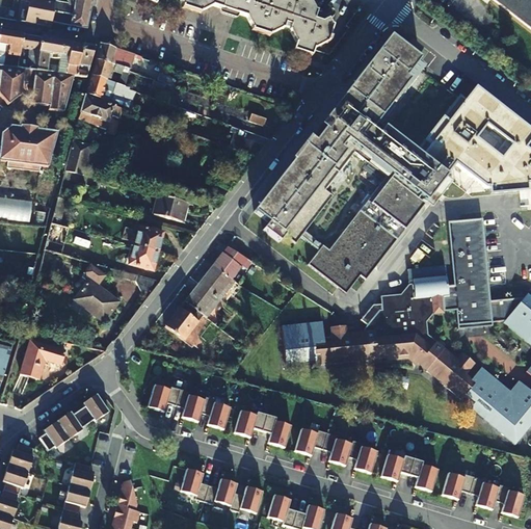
[(51,23),(52,19),(52,18),(56,0),(30,0),(29,8),(27,19),(51,23)]
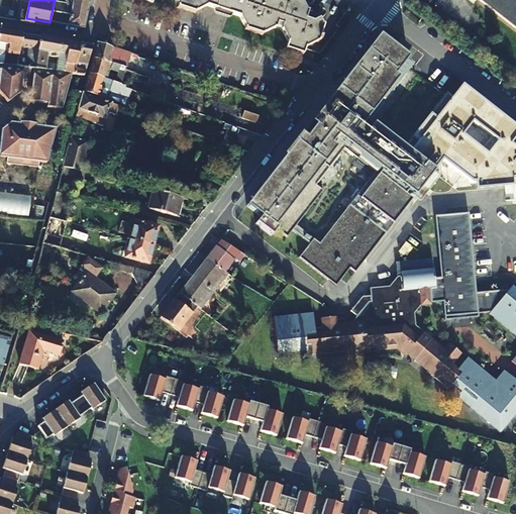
[(73,0),(73,2),(61,0),(55,0),(50,17),(50,18),(84,23),(88,0),(73,0)]
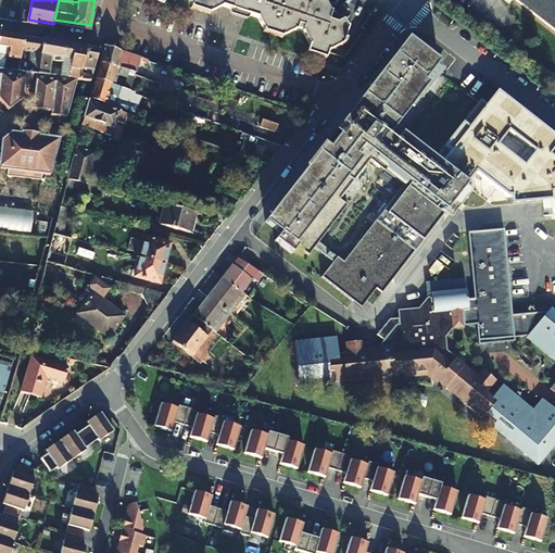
[(310,41),(310,42),(329,49),(329,48),(340,42),(343,42),(349,23),(347,22),(344,15),(338,19),(329,16),(332,9),(330,8),(327,0),(190,0),(192,2),(191,4),(210,11),(211,9),(223,3),(257,14),(264,27),(263,29),(282,36),(284,33),(295,27),(303,29),(310,41)]
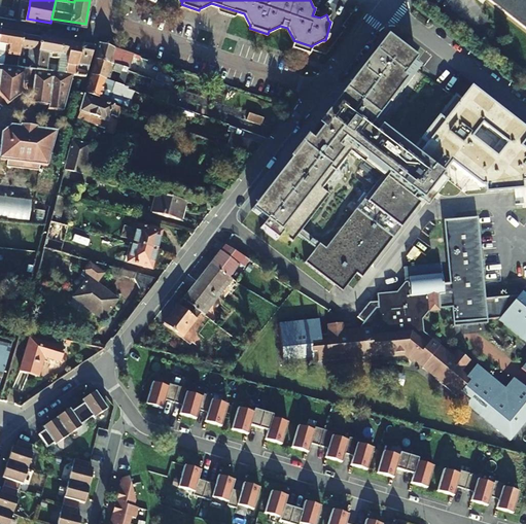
[(492,0),(525,26),(525,0),(492,0)]
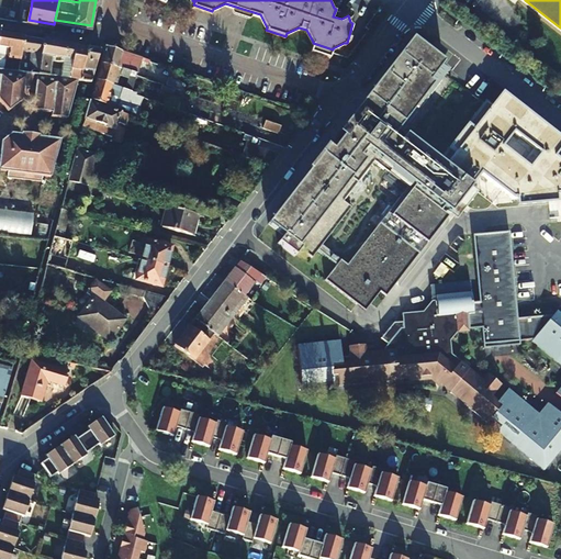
[(0,66),(4,67),(8,45),(11,45),(9,55),(22,56),(25,34),(0,30),(0,66)]
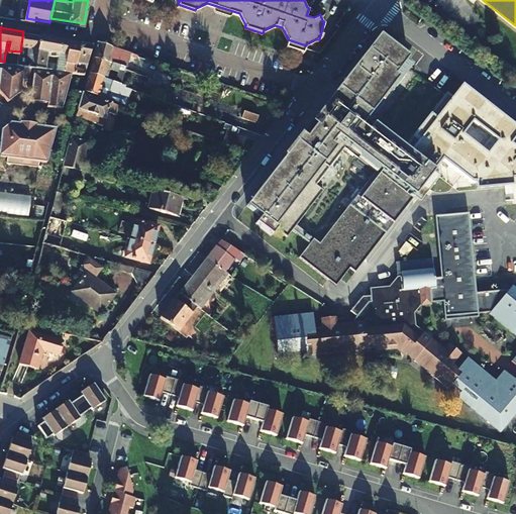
[(34,66),(40,33),(23,31),(20,52),(18,63),(24,64),(34,66)]
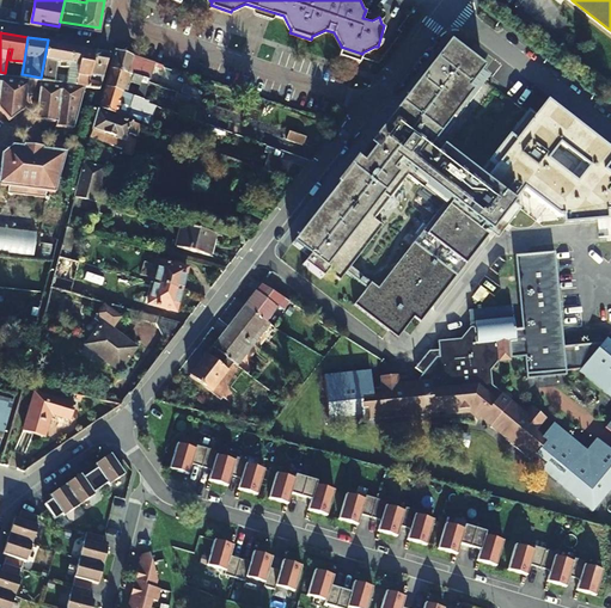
[(71,61),(67,80),(75,81),(83,45),(48,40),(41,78),(54,79),(59,59),(71,61)]
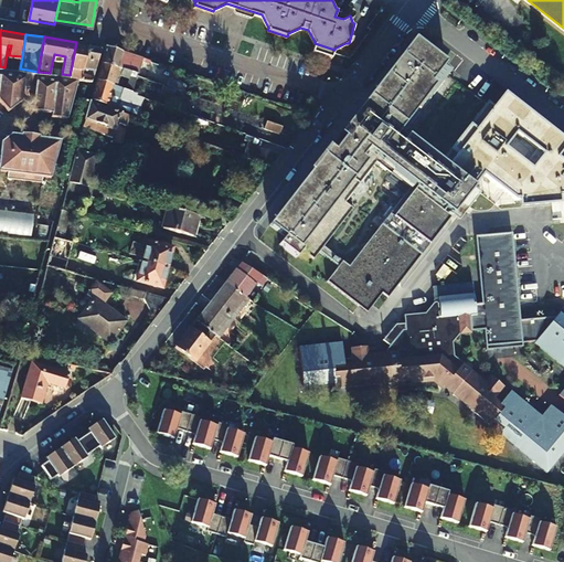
[(81,77),(82,77),(83,75),(88,45),(88,44),(76,42),(70,75),(81,77)]
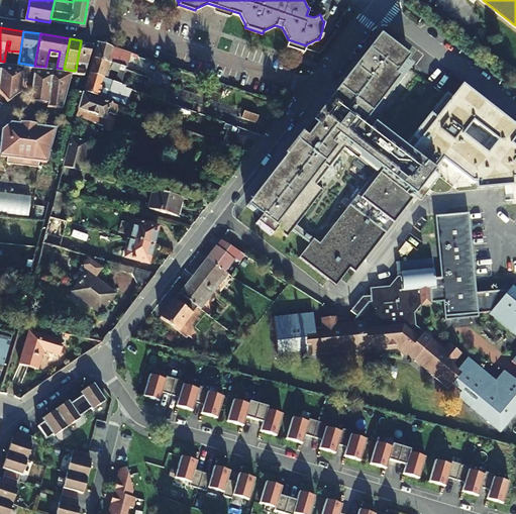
[(108,59),(113,60),(121,63),(126,64),(131,49),(127,47),(113,43),(98,39),(94,55),(108,59)]
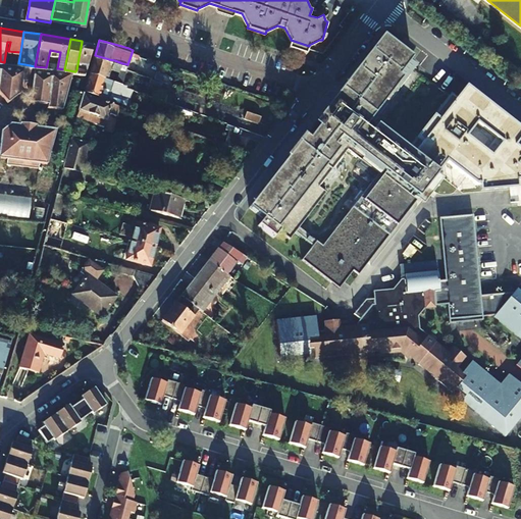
[(288,46),(306,52),(309,46),(291,40),(288,46)]
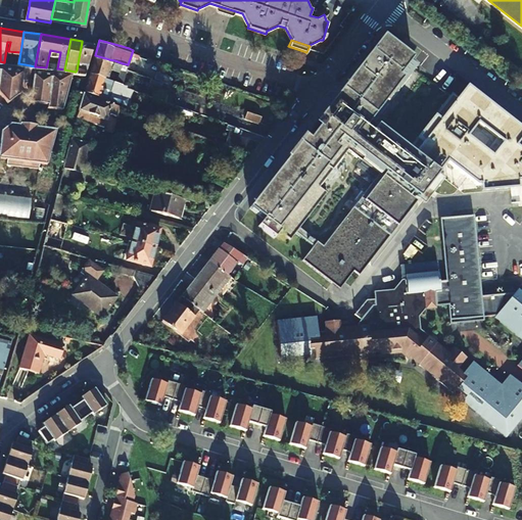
[(94,43),(82,41),(82,42),(77,69),(76,72),(84,73),(86,73),(94,43)]
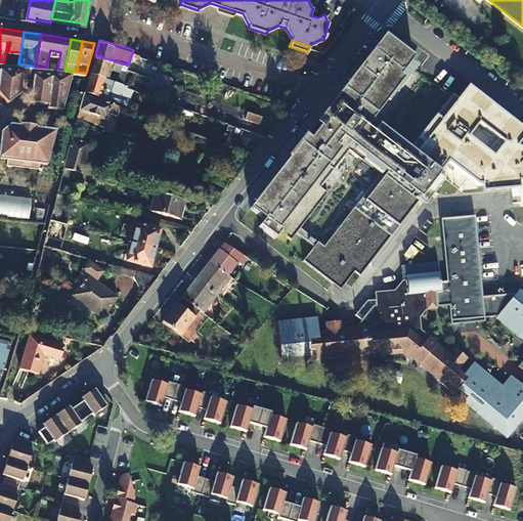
[(362,62),(251,206),(265,217),(259,224),(275,236),(280,229),(292,237),(297,230),(300,226),(328,190),(320,184),(328,176),(331,178),(337,169),(334,167),(349,147),(381,172),(365,191),(362,189),(355,198),(358,200),(323,245),(317,240),(314,245),(304,258),(333,281),(339,274),(346,280),(355,269),(360,273),(418,200),(410,193),(413,190),(421,196),(430,183),(437,188),(446,175),(440,170),(446,162),(460,172),(461,171),(469,176),(468,178),(487,153),(446,121),(448,118),(442,113),(430,127),(425,123),(416,135),(418,137),(405,155),(366,125),(372,119),(374,121),(411,72),(384,50),(379,56),(376,54),(365,68),(361,64),(362,62)]
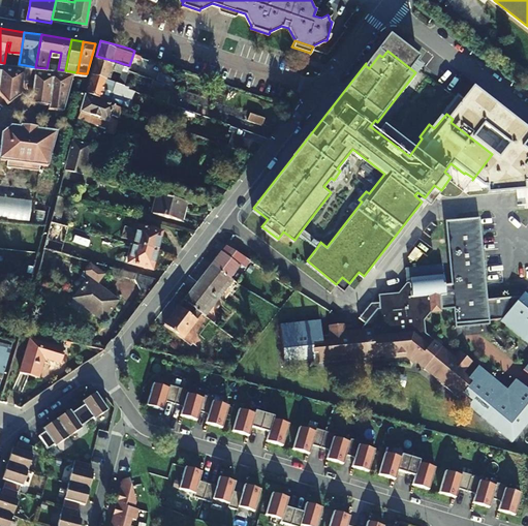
[(106,75),(112,76),(115,67),(116,61),(111,60),(96,56),(91,72),(106,76),(106,75)]
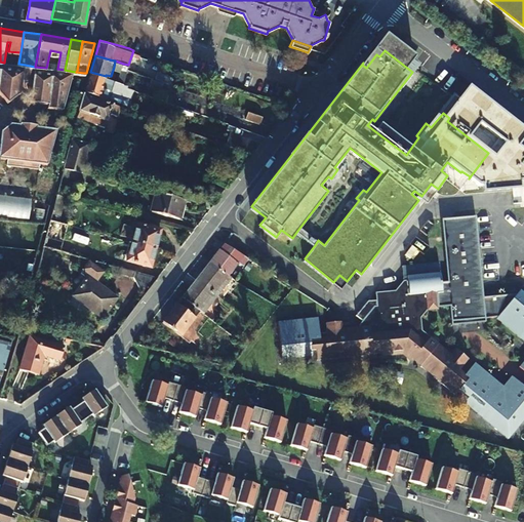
[(115,61),(114,67),(121,70),(123,64),(115,61)]
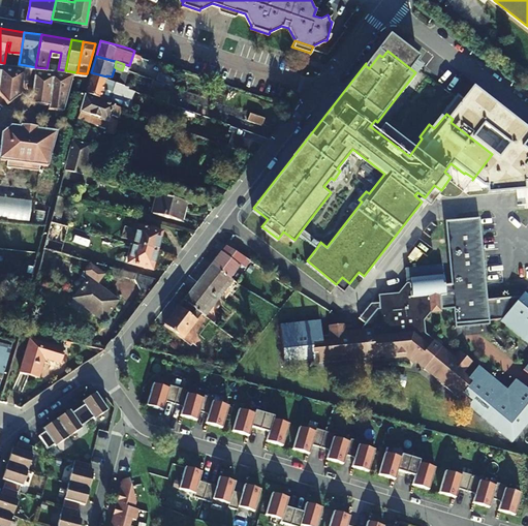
[(19,64),(4,63),(0,62),(0,90),(9,102),(22,92),(23,81),(25,65),(19,64)]
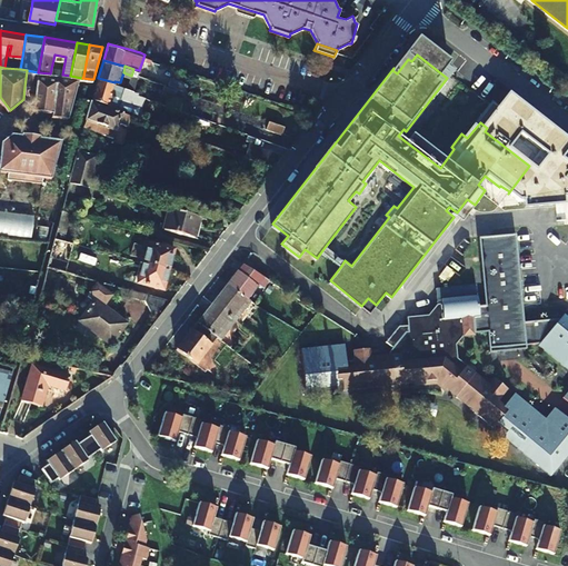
[(128,86),(133,88),(139,70),(133,69),(131,76),(128,86)]
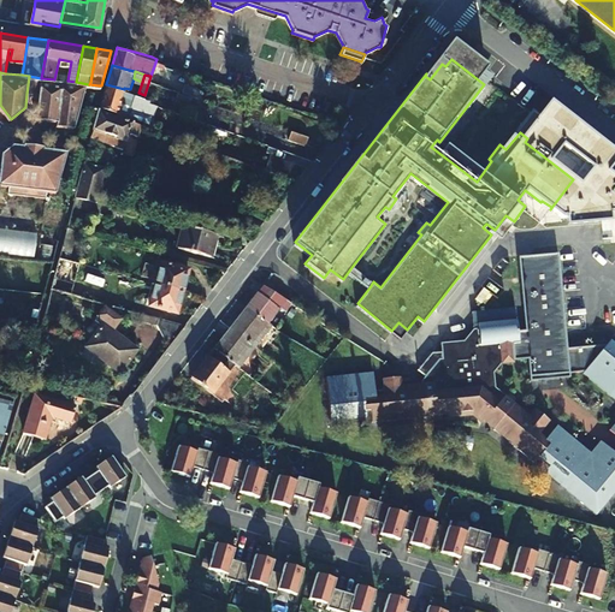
[(41,78),(29,76),(27,94),(39,96),(41,78)]
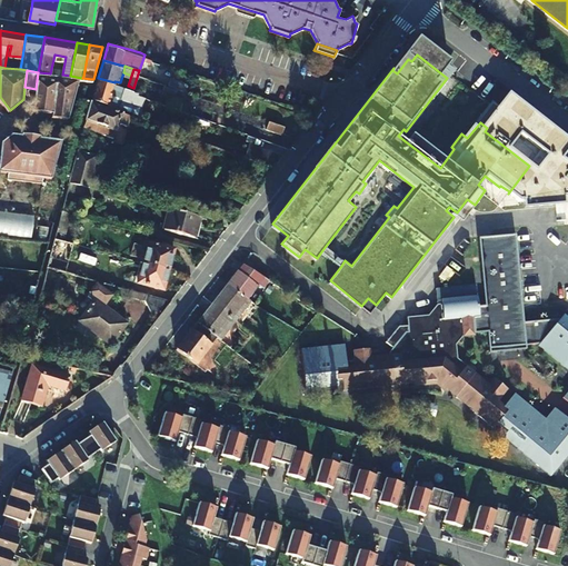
[(172,71),(169,79),(182,83),(186,76),(172,71)]
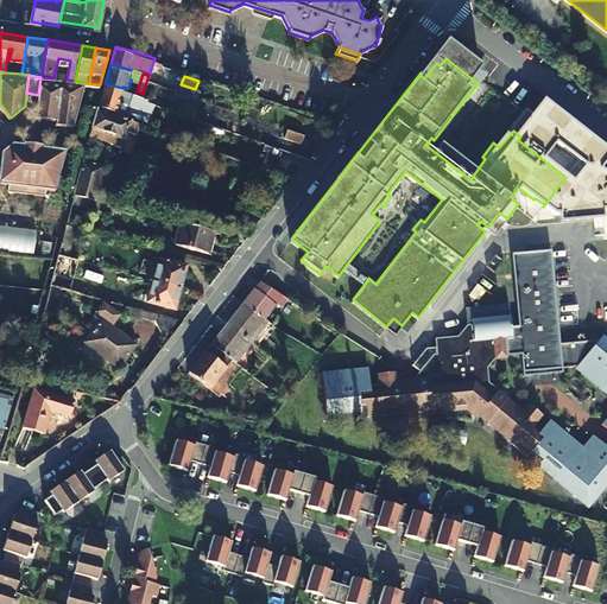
[(67,80),(54,78),(40,77),(38,95),(36,115),(58,119),(58,122),(75,125),(87,83),(75,81),(67,80)]
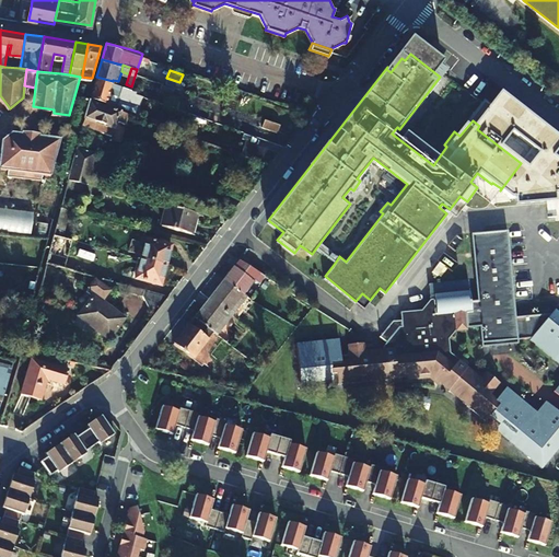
[(173,81),(156,76),(154,83),(171,89),(173,81)]
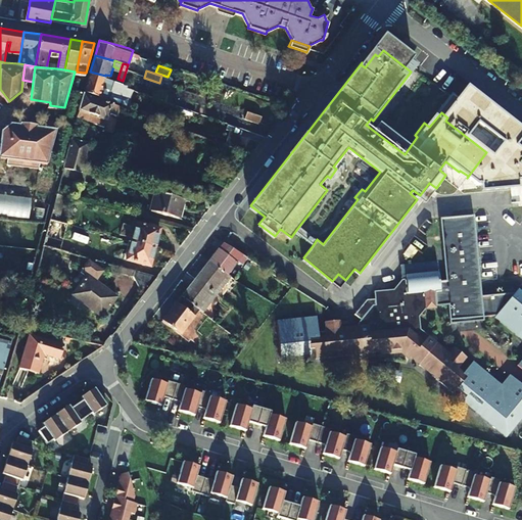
[(105,76),(90,72),(85,89),(108,97),(113,79),(105,76)]
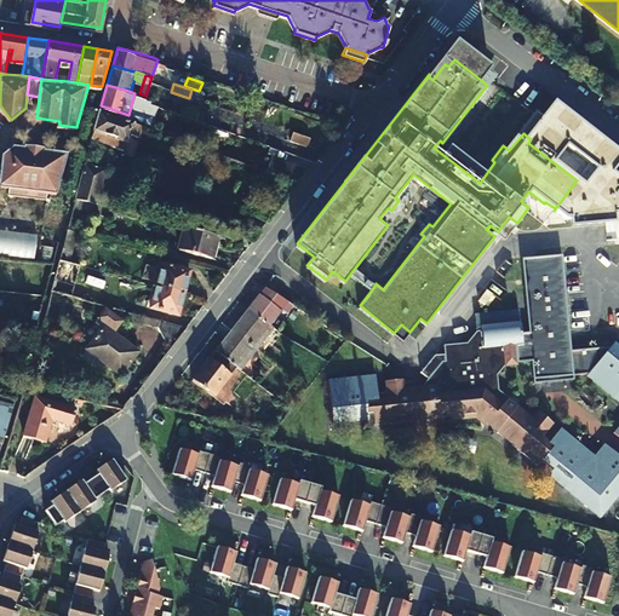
[(129,119),(101,109),(95,128),(129,139),(133,127),(141,130),(142,124),(129,119)]
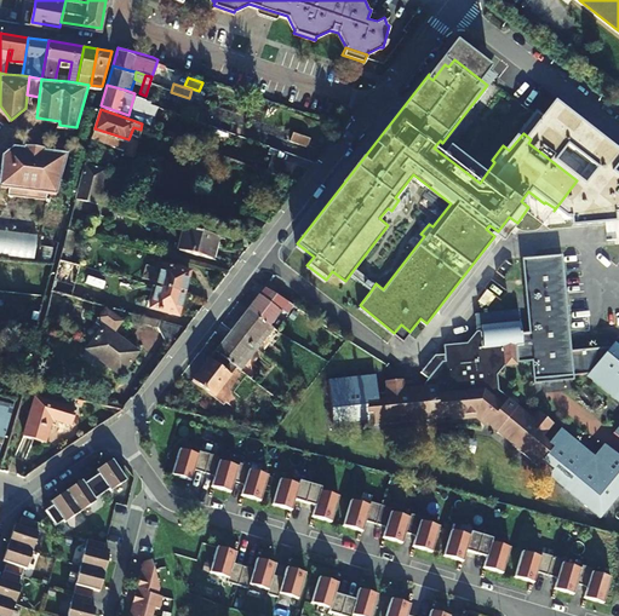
[(309,140),(311,131),(296,125),(292,134),(309,140)]
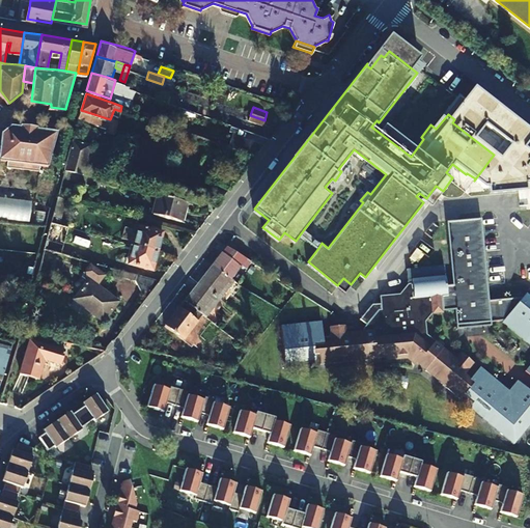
[(21,127),(22,124),(11,122),(2,131),(0,142),(0,159),(6,160),(5,165),(39,169),(40,164),(48,164),(58,130),(38,127),(37,130),(21,127)]
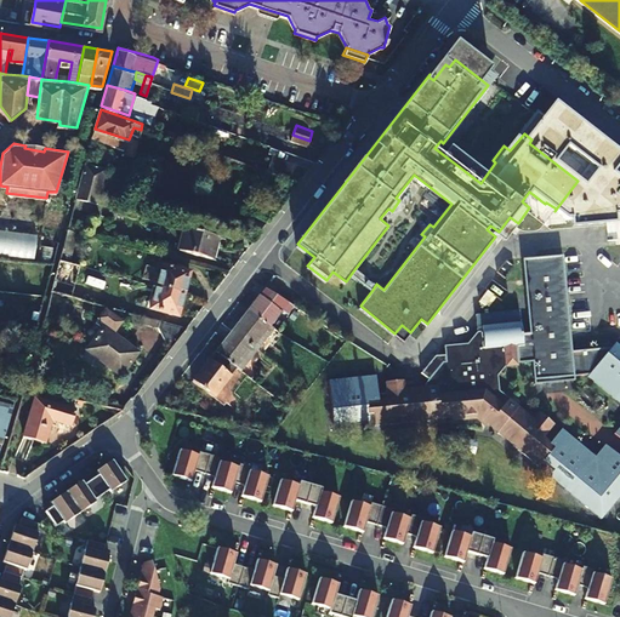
[(269,165),(268,167),(300,180),(301,177),(310,166),(273,154),(269,165)]
